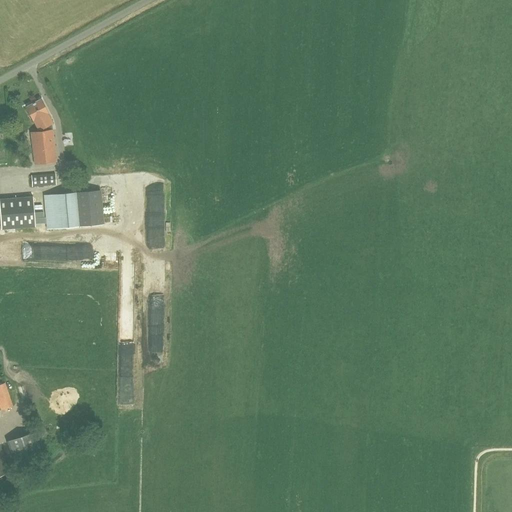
[(34,164),(56,161),(51,123),(52,123),(47,113),(41,99),(26,107),(33,120),(34,120),(39,131),(30,132),(34,164)]
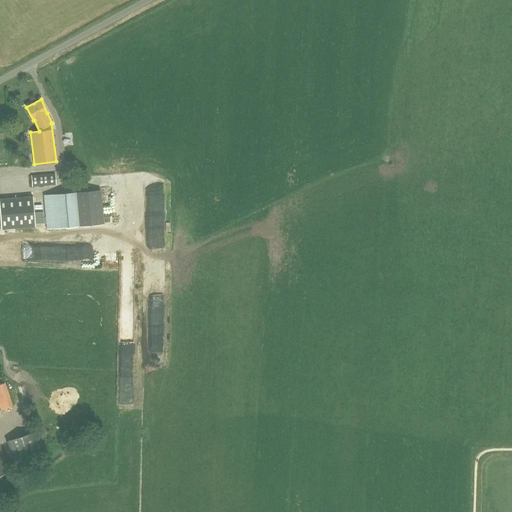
[(101,190),(89,191),(45,195),(48,228),(92,225),(104,223),(101,190)]
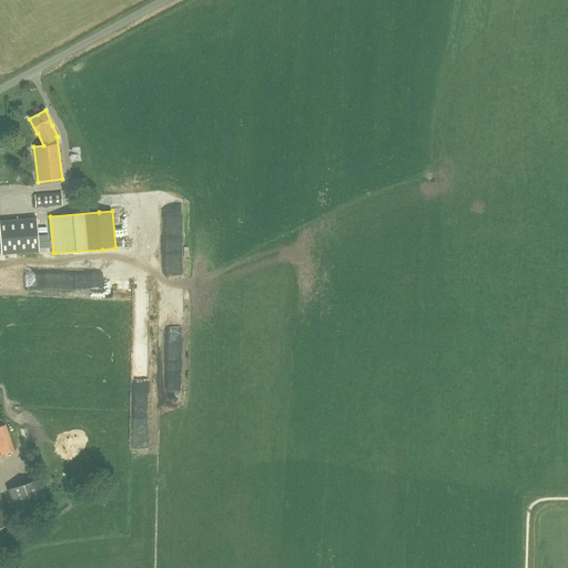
[(0,245),(0,253),(38,251),(36,217),(0,220),(0,245)]
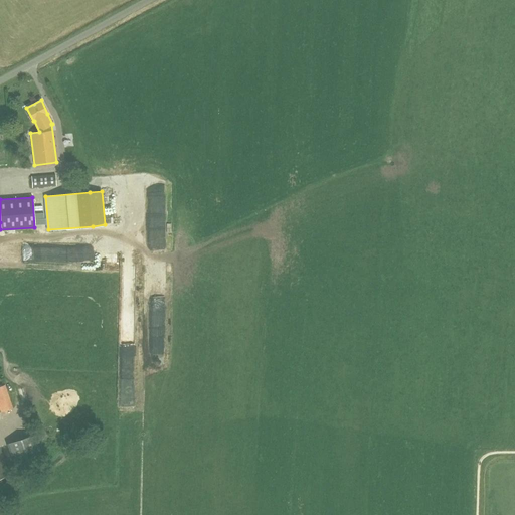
[(13,408),(5,384),(0,385),(0,409),(1,412),(13,408)]
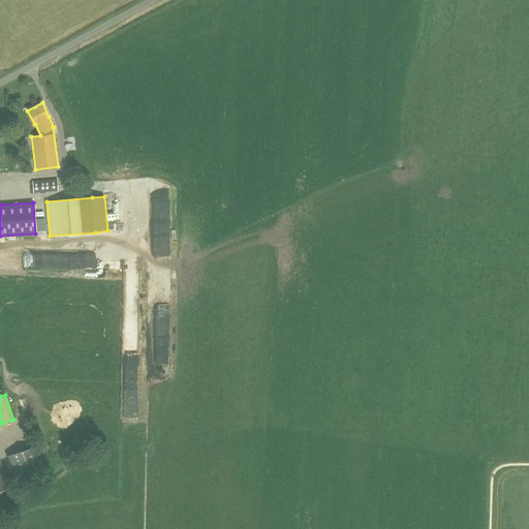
[(0,490),(8,488),(0,461),(0,490)]
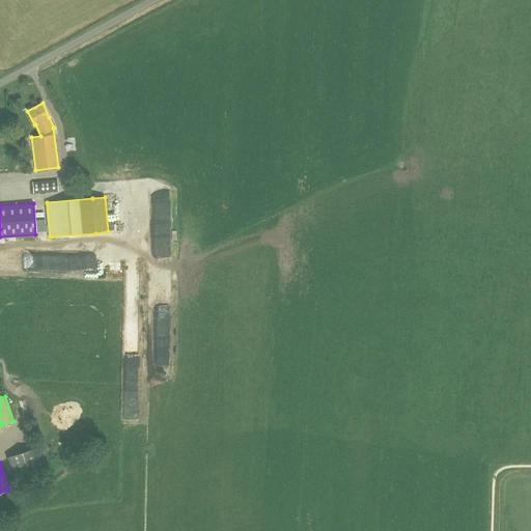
[(10,499),(4,501),(3,500),(0,501),(0,518),(8,514),(7,511),(14,509),(10,499)]
